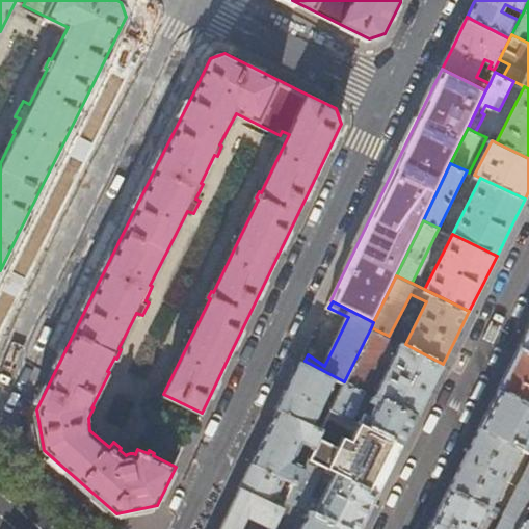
[(391,337),(389,336),(371,327),(345,379),(365,389),(391,337)]
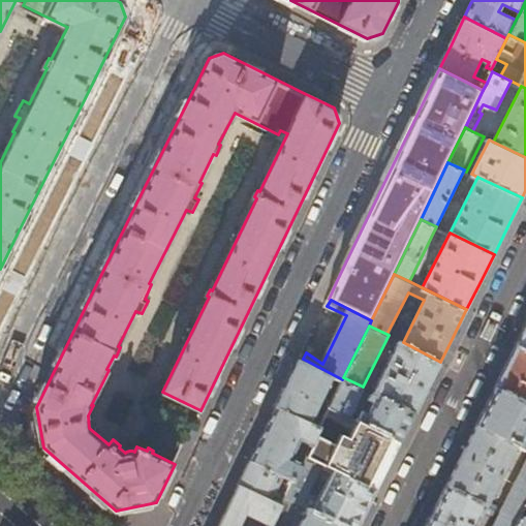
[(428,388),(440,362),(403,342),(400,341),(374,392),(415,412),(428,388)]
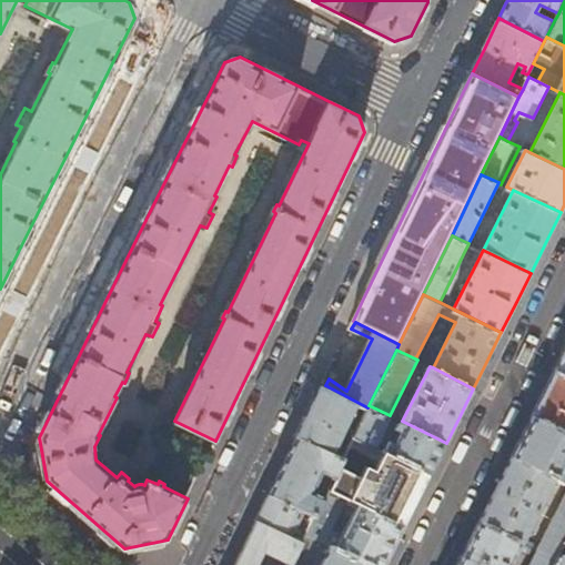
[(564,375),(556,371),(550,384),(534,415),(564,431),(564,375)]
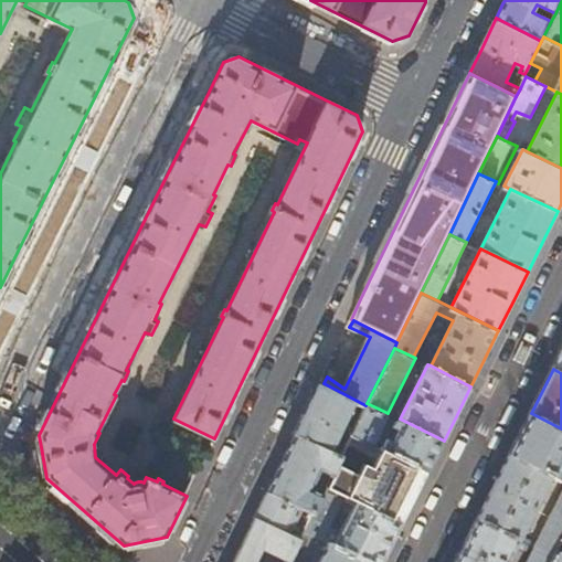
[(363,412),(366,405),(324,383),(321,382),(308,409),(296,433),(332,451),(354,406),(363,412)]
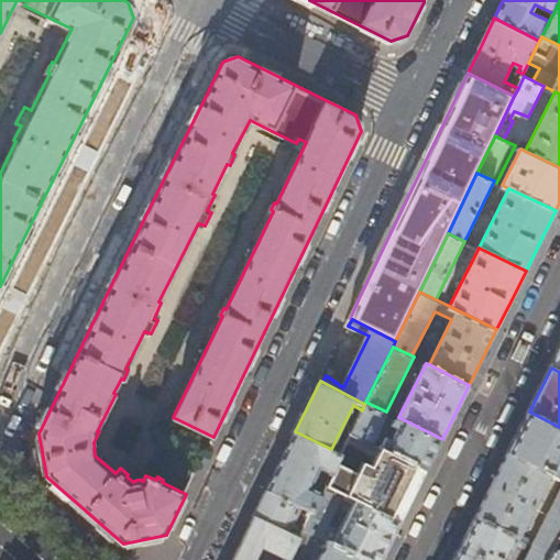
[(365,402),(364,404),(362,410),(352,430),(372,441),(387,412),(386,412),(365,402)]
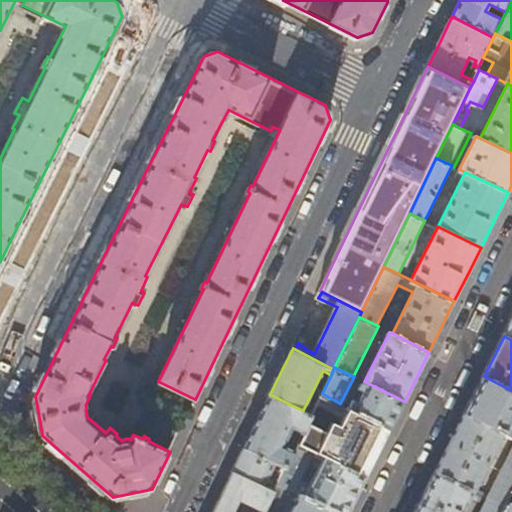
[(511,390),(484,376),(466,412),(508,433),(511,435),(511,390)]
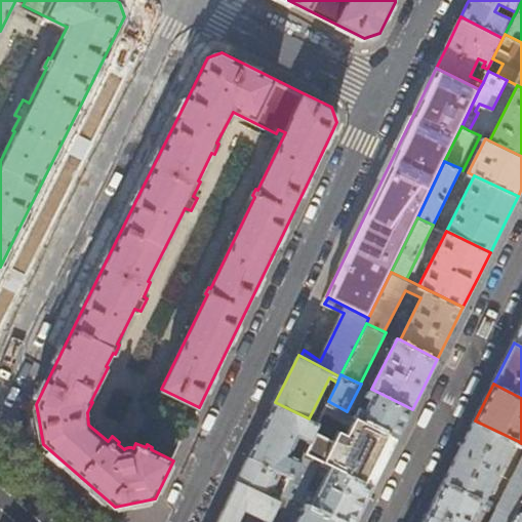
[(405,424),(412,409),(371,389),(369,389),(367,394),(371,397),(366,408),(359,406),(355,415),(362,418),(398,438),(405,424)]
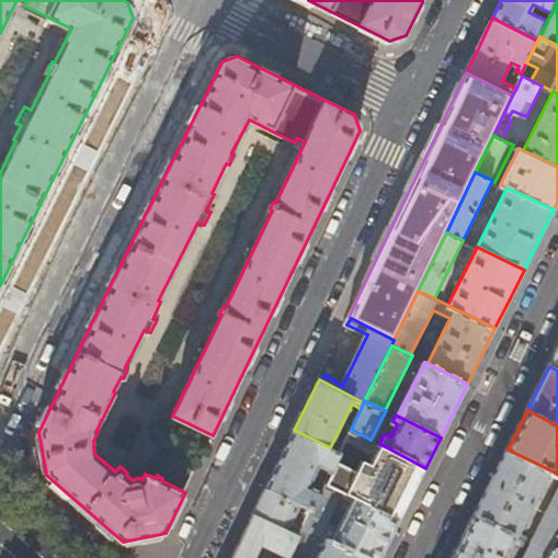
[(361,459),(371,440),(351,429),(339,453),(330,470),(325,482),(340,491),(344,492),(349,484),(365,491),(360,501),(399,520),(411,497),(425,468),(387,447),(377,467),(361,459)]
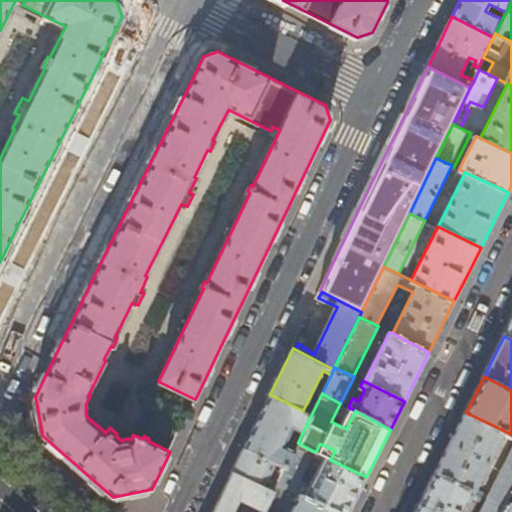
[(311,415),(303,410),(270,394),(259,417),(245,447),(287,465),(294,450),(286,446),(294,428),(303,432),(311,415)]
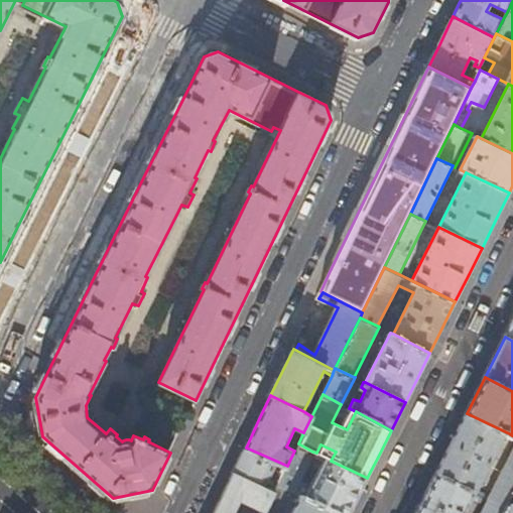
[(506,438),(509,433),(467,413),(454,440),(437,472),(475,491),(488,498),(506,506),(509,500),(512,493),(512,447),(491,493),(478,486),(502,436),(506,438)]
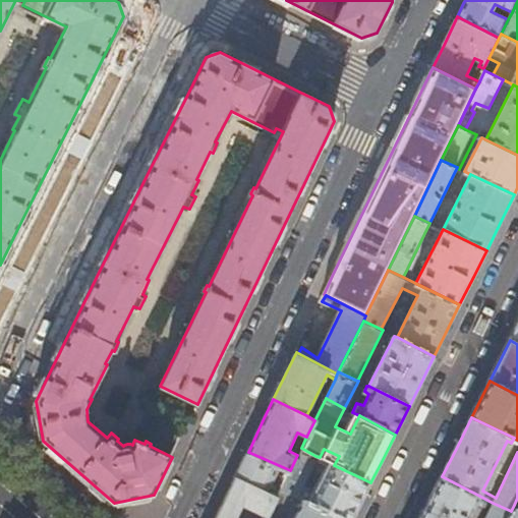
[(301,448),(297,455),(290,470),(284,482),(282,487),(296,495),(315,456),(301,448)]
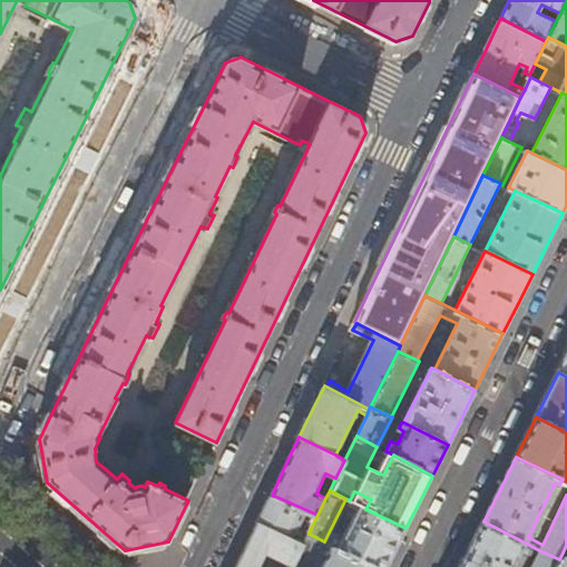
[(311,528),(318,515),(272,495),(265,507),(258,520),(304,543),(306,537),(295,533),(300,522),(311,528)]
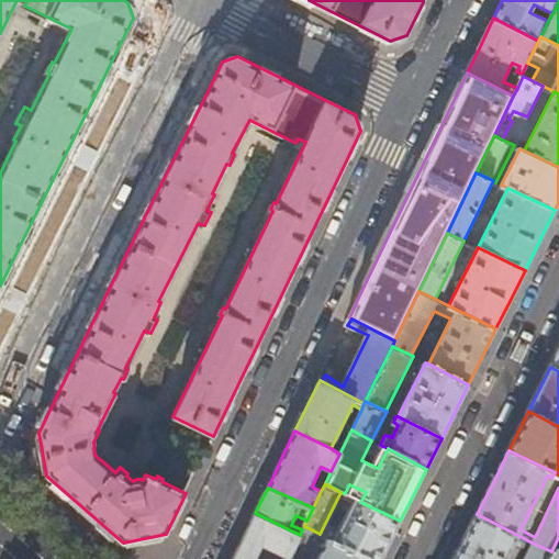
[(381,558),(388,546),(400,521),(360,502),(349,496),(346,504),(351,506),(334,541),(369,558),(381,558)]
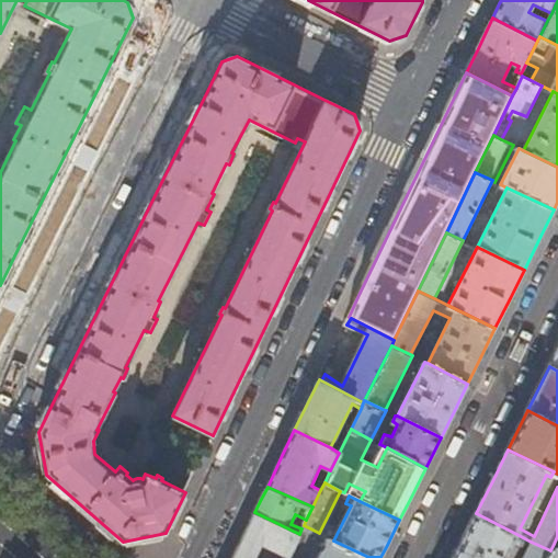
[(288,557),(299,534),(254,512),(243,535),(232,557),(253,557),(261,544),(288,557)]
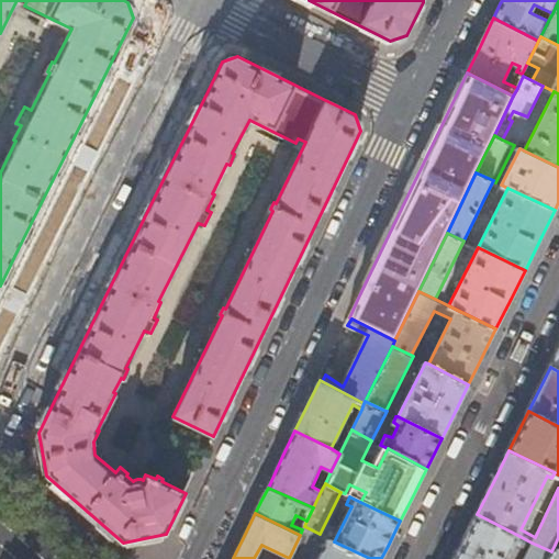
[(504,558),(517,535),(477,514),(465,539),(455,558),(504,558)]
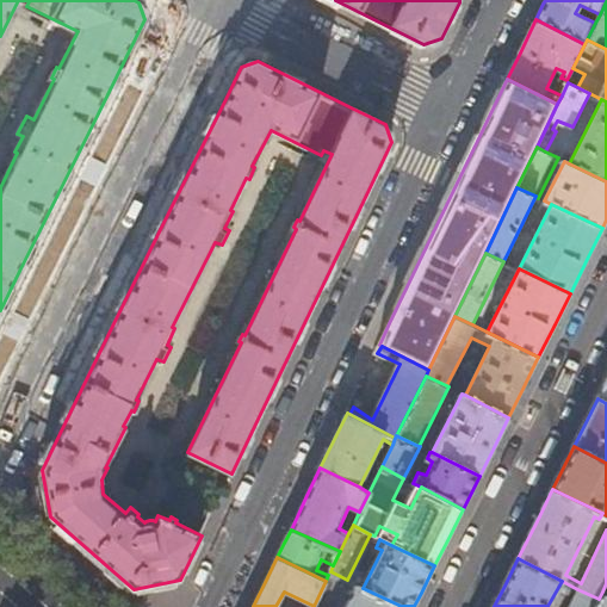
[(401,606),(363,588),(357,584),(345,606),(401,606)]
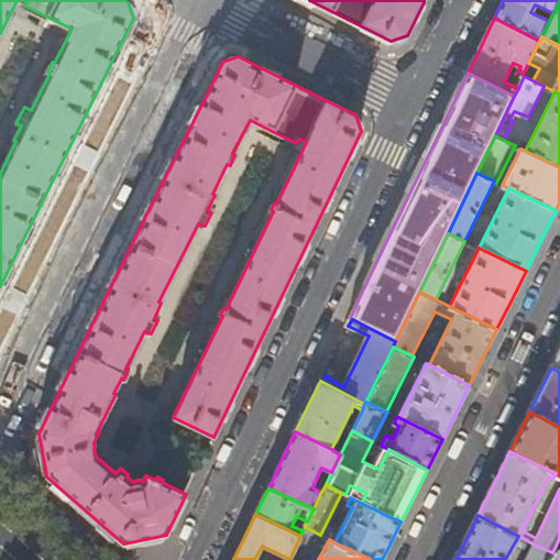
[(548,559),(552,552),(533,544),(524,559),(548,559)]
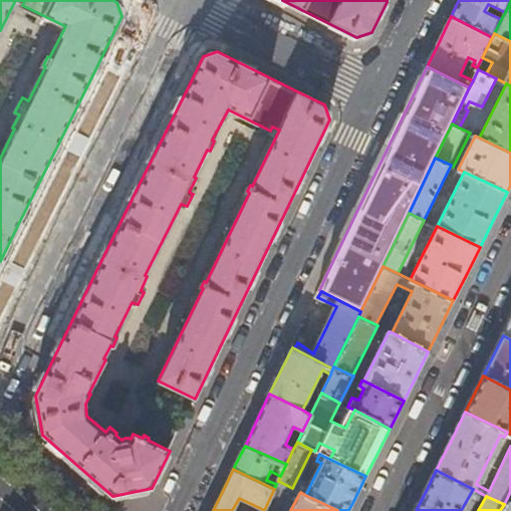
[(510,500),(507,498),(504,504),(500,510),(510,510),(510,500)]
